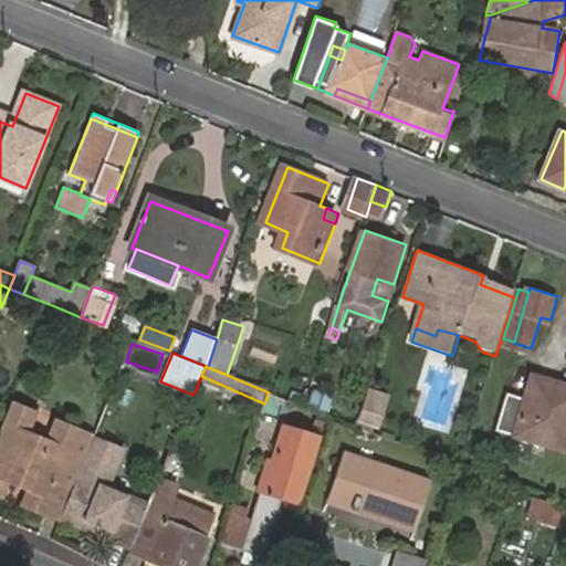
[(530,375),(526,385),(557,395),(561,385),(530,375)]
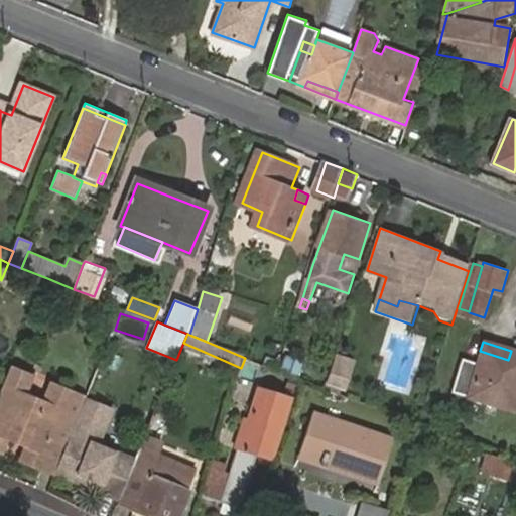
[(508,360),(480,351),(476,363),(462,359),(452,390),(514,410),(515,405),(515,352),(511,351),(508,360)]
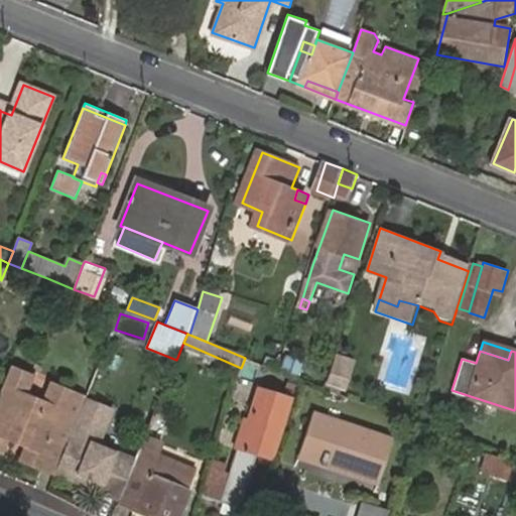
[(298,374),(303,362),(285,355),(280,367),(298,374)]
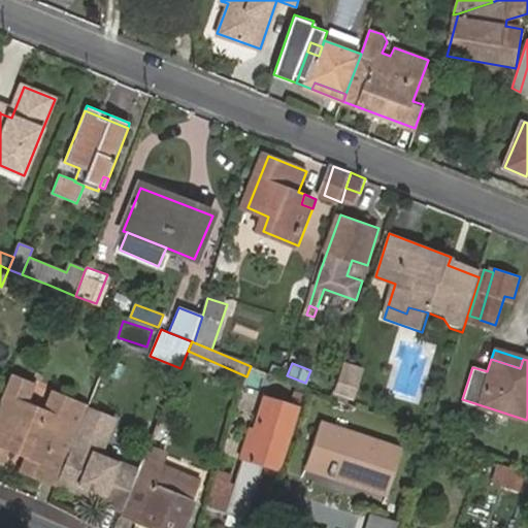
[(367,370),(349,363),(338,397),(356,402),(367,370)]
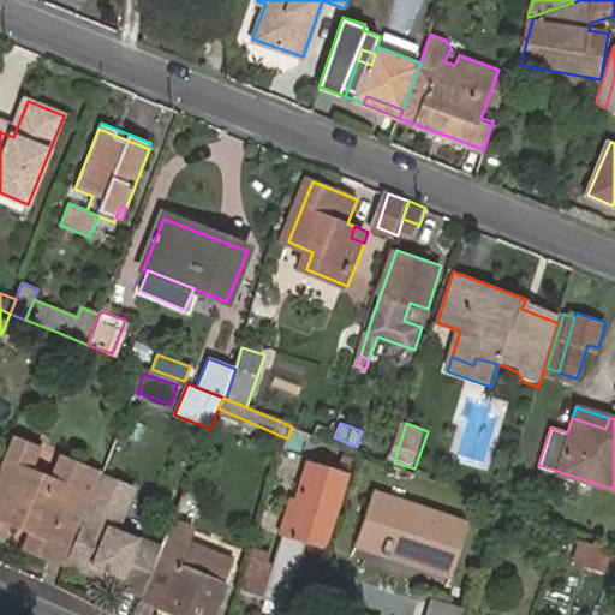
[(15,437),(0,472),(0,533),(3,536),(9,518),(34,529),(27,545),(52,554),(89,466),(64,457),(54,478),(30,467),(39,447),(15,437)]
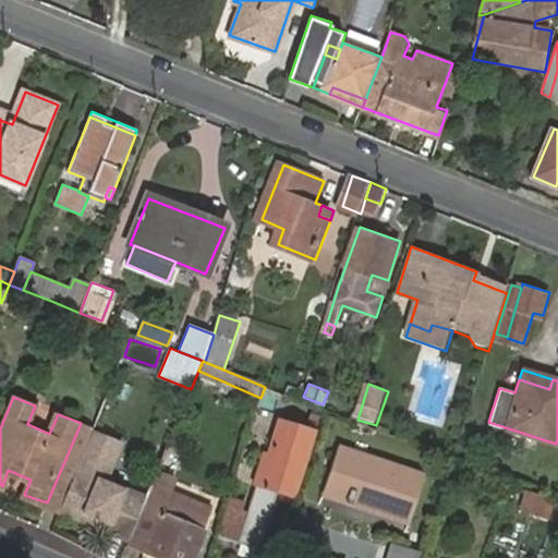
[(218,537),(263,549),(281,490),(296,495),(315,432),(283,422),(273,458),(268,457),(251,516),(227,509),(218,537)]
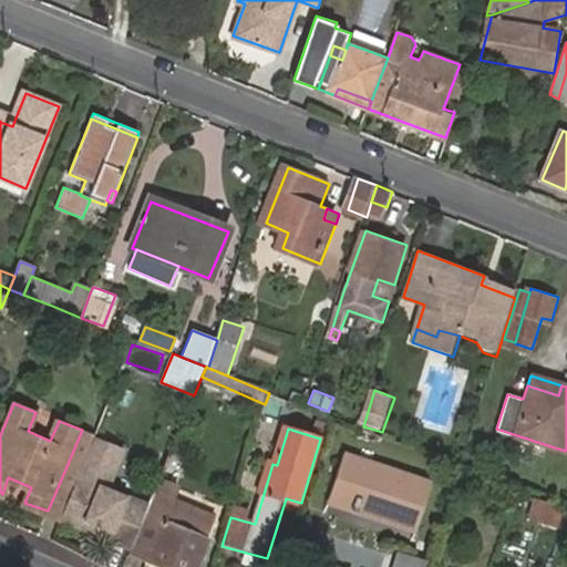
[(48,511),(63,517),(94,437),(95,435),(82,430),(48,511)]
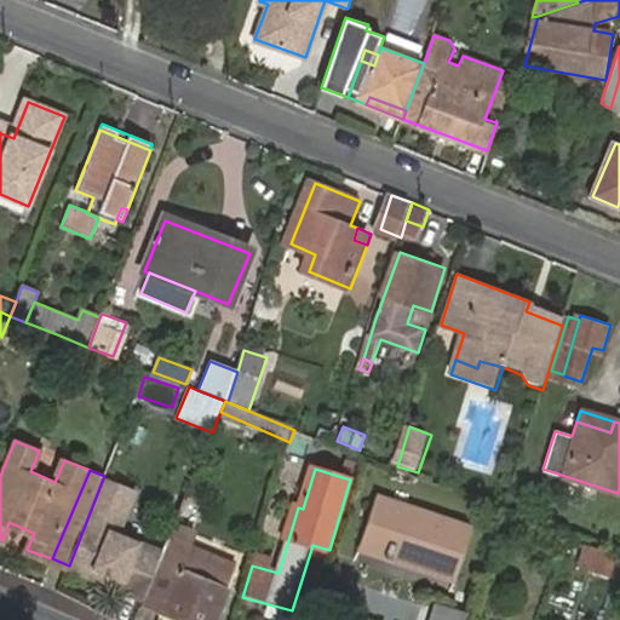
[(137,492),(103,478),(69,566),(148,597),(159,569),(166,552),(120,535),(137,492)]
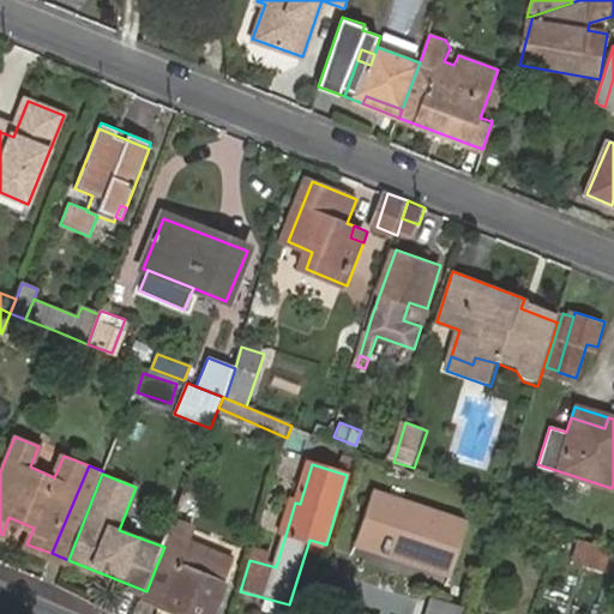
[(373,491),(360,536),(455,566),(469,521),(373,491)]
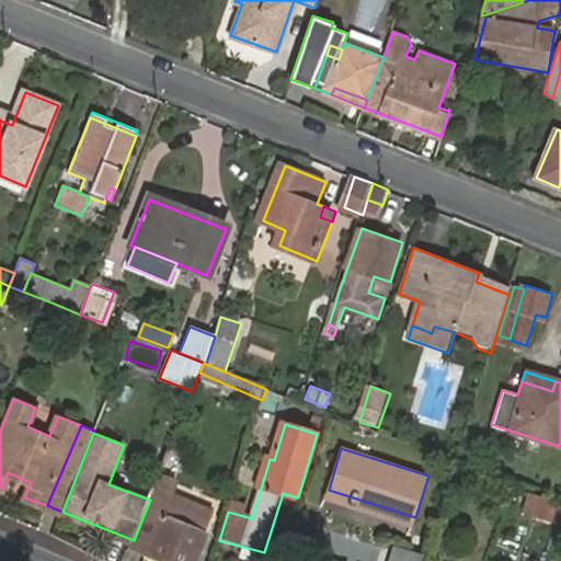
[(161,522),(148,554),(165,560),(195,560),(216,510),(174,493),(179,480),(161,472),(150,500),(144,515),(161,522)]
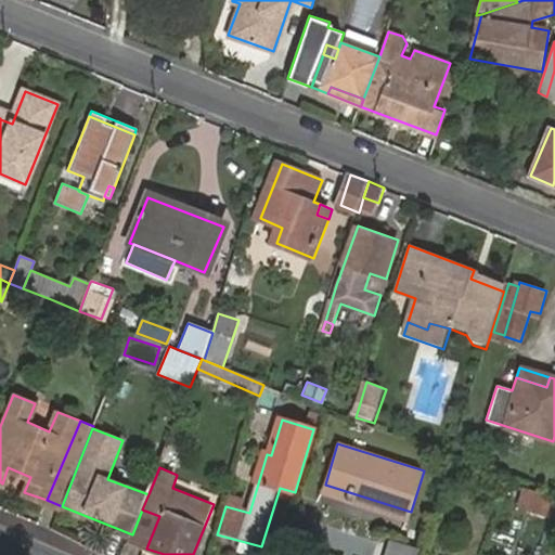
[(411,512),(325,485),(321,500),(407,526),(411,512)]
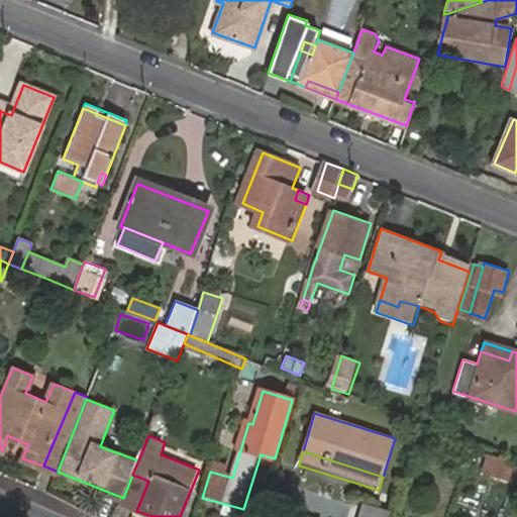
[(516,462),(483,454),(478,476),(514,485),(516,474),(516,462)]
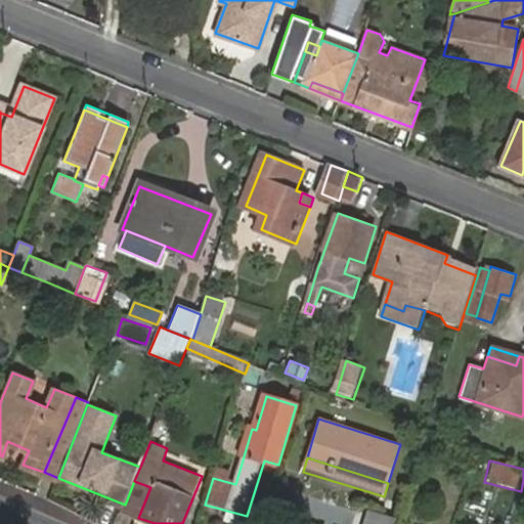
[(125,505),(123,511),(138,518),(150,487),(134,481),(125,505)]
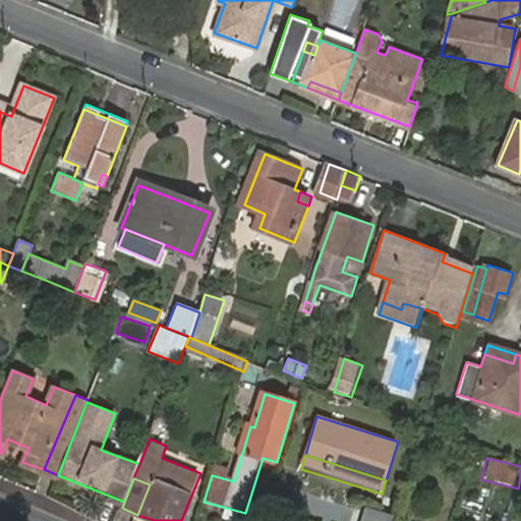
[(396,520),(398,519),(364,509),(359,520),(396,520)]
